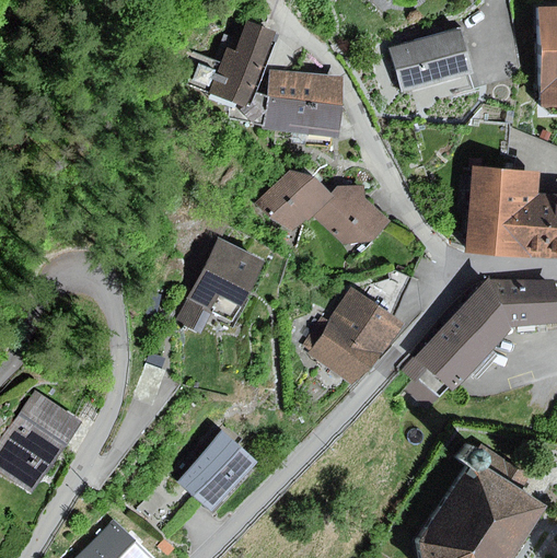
[(556,7),(534,9),(533,104),(556,103),(556,7)]
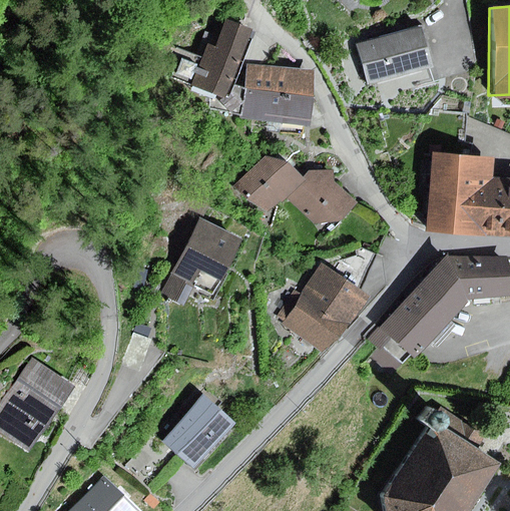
[(255,30),(224,19),(214,45),(206,42),(202,55),(187,50),(174,76),(212,93),(206,106),(241,112),(244,87),(233,84),(255,30)]
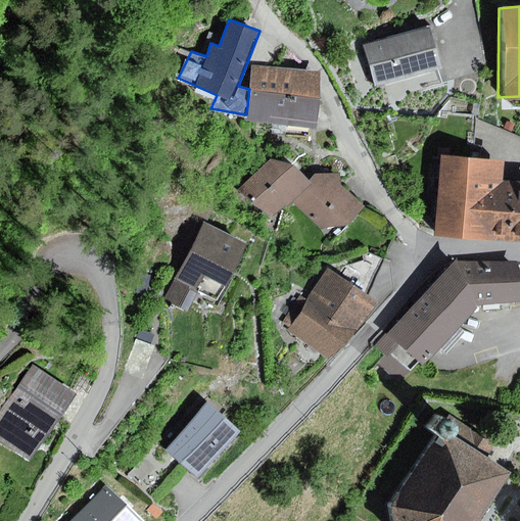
[(430,27),(364,44),(375,86),(441,68),(430,27)]
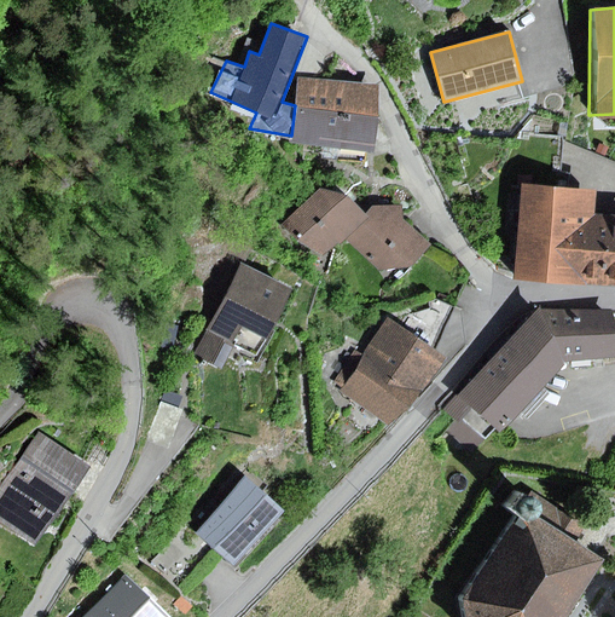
[(300,76),(295,105),(377,117),(375,84),(300,76)]
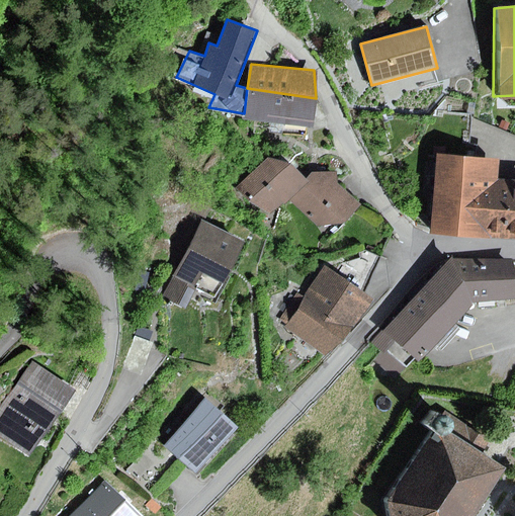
[(316,98),(247,88),(244,113),(243,117),(267,120),(266,132),(303,135),(304,125),(312,127),(316,98)]
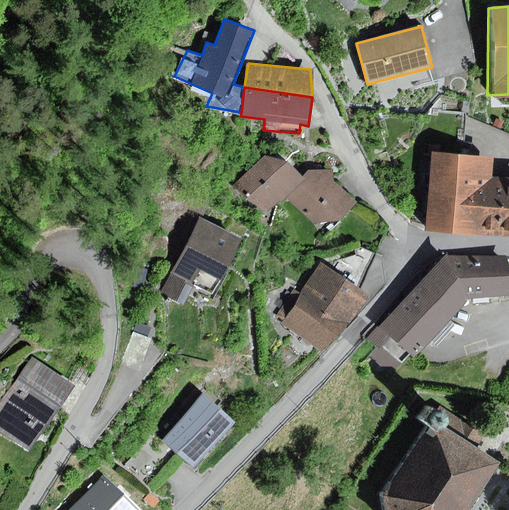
[(437,111),(434,150),(467,152),(468,142),(461,141),(463,113),(437,111)]
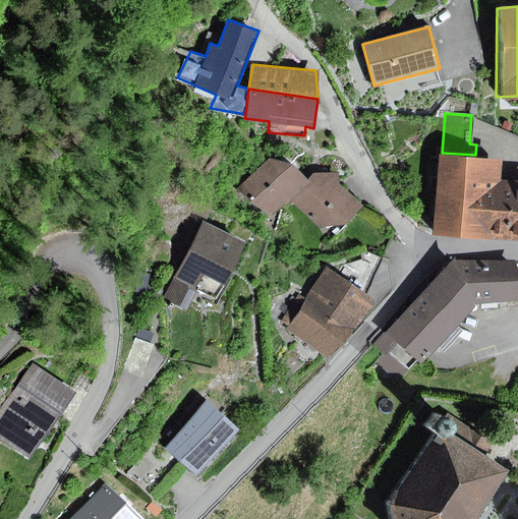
[(475,155),(442,153),(437,230),(517,236),(517,186),(505,186),(507,157),(475,155)]
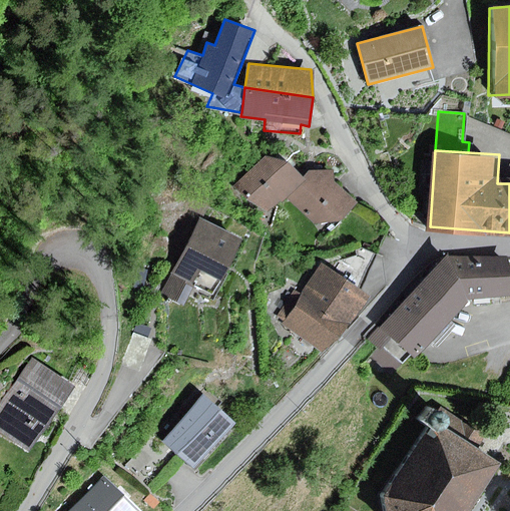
[(264,154),(233,182),(248,202),(255,199),(267,210),(303,177),(289,161),(264,154)]
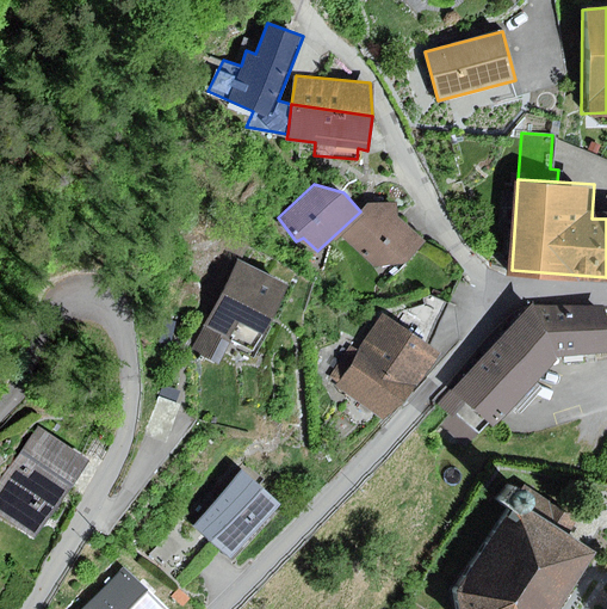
[(373,203),(342,238),(372,266),(407,263),(426,243),(397,216),(395,202),(373,203)]
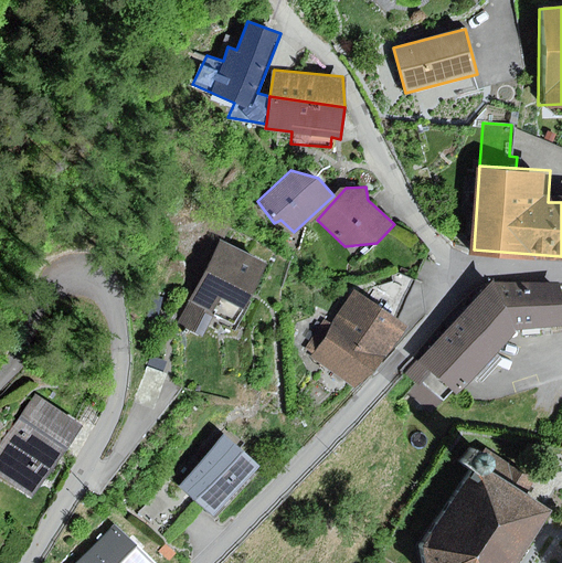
[(272,262),(219,235),(176,320),(200,332),(211,310),(240,325),(272,262)]
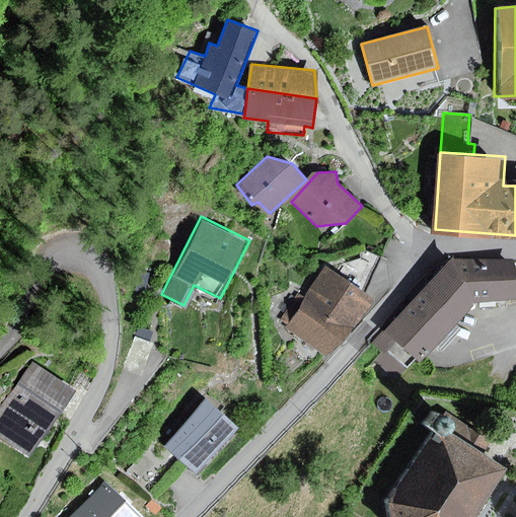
[(476,304),(453,256),(369,343),(384,354),(388,350),(407,366),(416,356),(422,361),(476,304)]
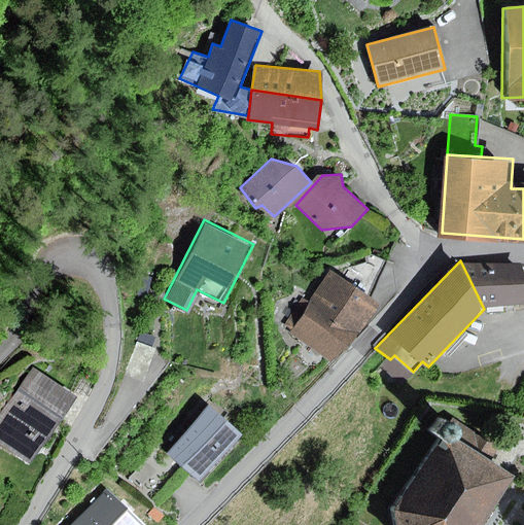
[(523,278),(521,263),(460,260),(484,309),(523,304),(523,278)]
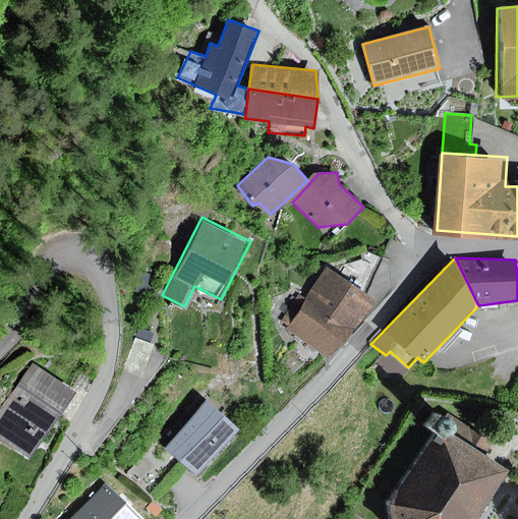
[(375,303),(325,265),(305,295),(297,290),(278,318),(283,327),(327,357),(375,303)]
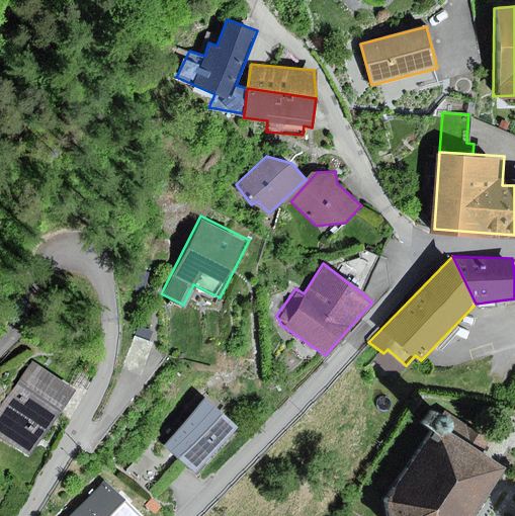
[(76,392),(30,362),(0,408),(0,434),(33,456),(76,392)]
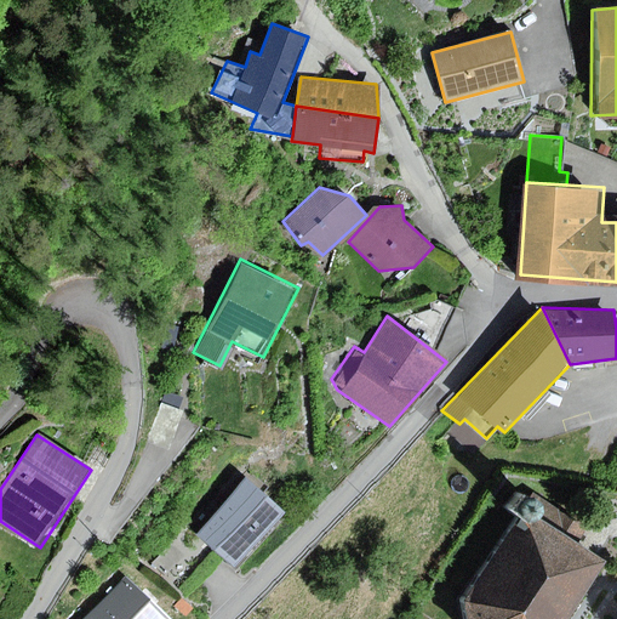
[(244,478),(195,534),(235,568),(284,512),(244,478)]
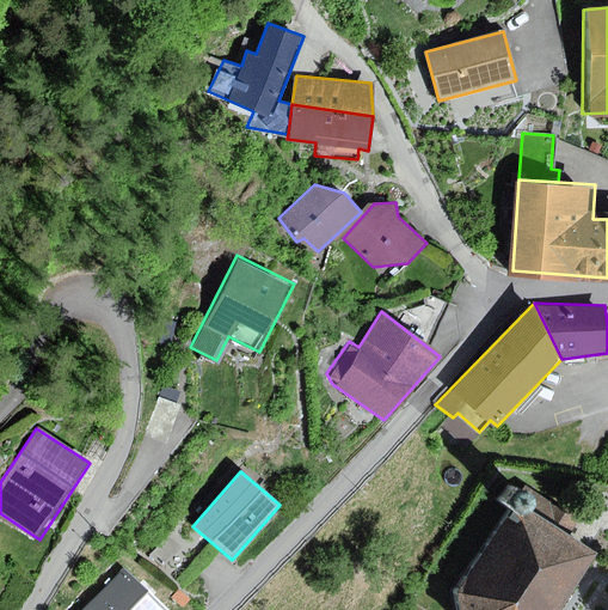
[(503,504),(513,508),(523,517),(536,496),(517,483),(503,504)]
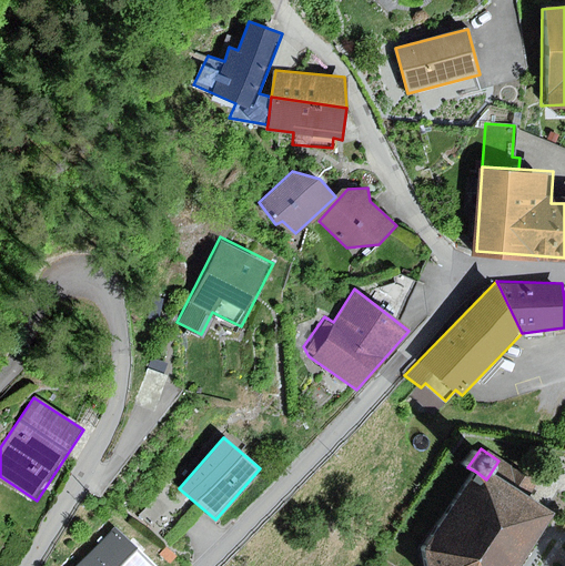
[(521,565),(555,514),(520,492),(527,478),(498,461),(486,479),(476,472),(427,549),(430,565),(521,565)]
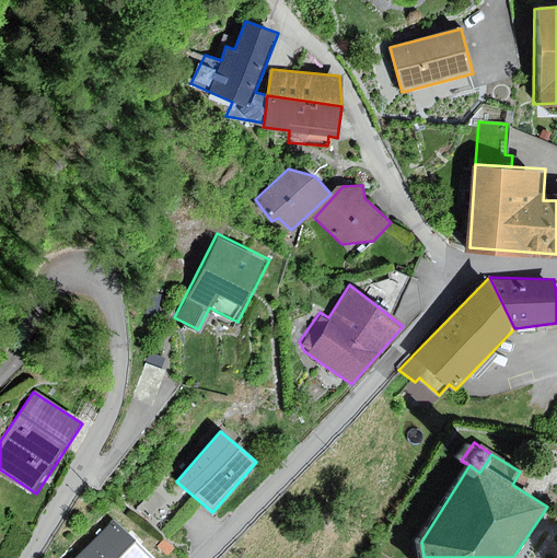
[(151,488),(135,506),(147,516),(163,499),(151,488)]
